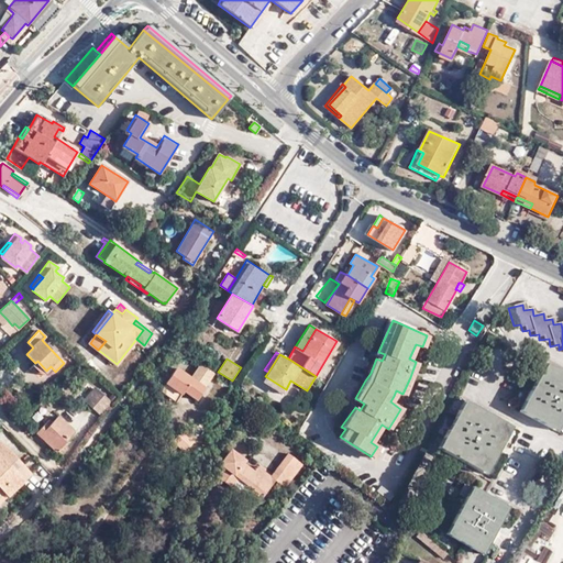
[(37,361),(35,363),(45,373),(46,371),(37,361)]
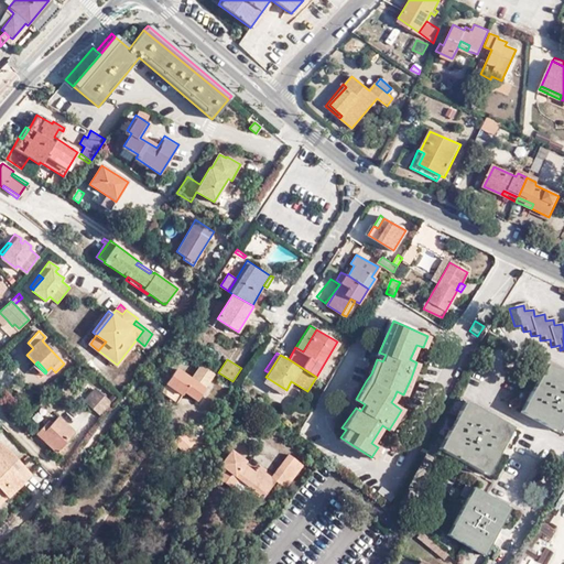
[(545,373),(550,364),(544,361),(539,371),(545,373)]
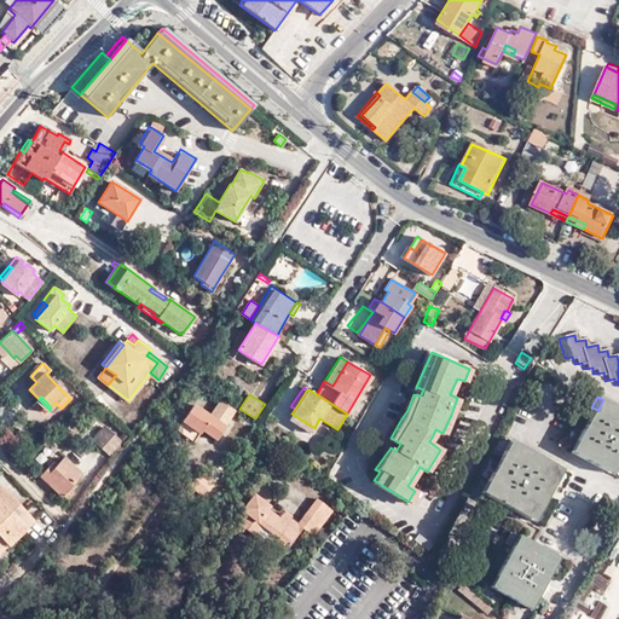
[(613,457),(618,460),(618,458),(618,408),(603,399),(599,410),(591,408),(576,438),(582,441),(577,452),(607,469),(613,457)]
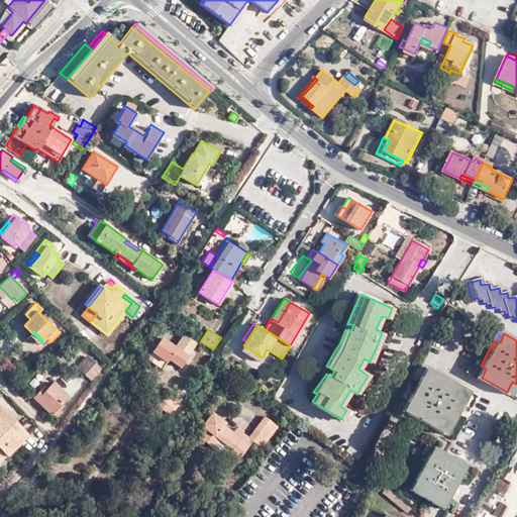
[(195,342),(184,334),(175,347),(161,338),(151,350),(166,360),(168,358),(180,366),(187,356),(185,355),(195,342)]
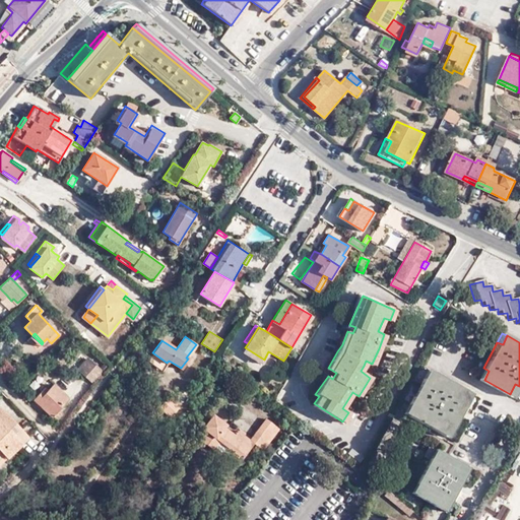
[(261,364),(264,360),(245,347),(243,351),(261,364)]
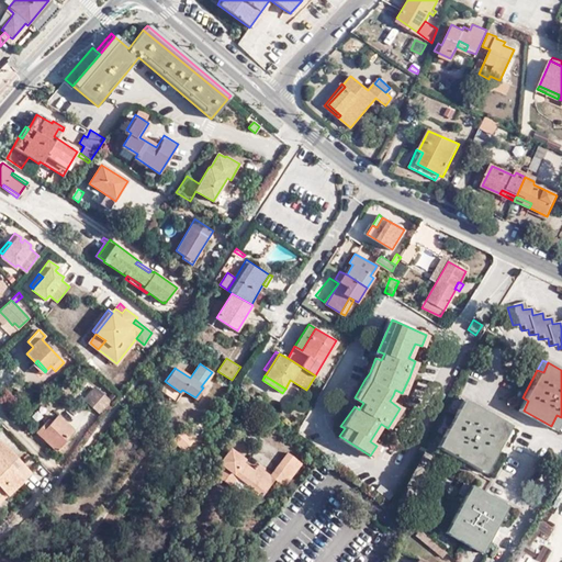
[(93,388),(85,398),(98,411),(108,400),(93,388)]
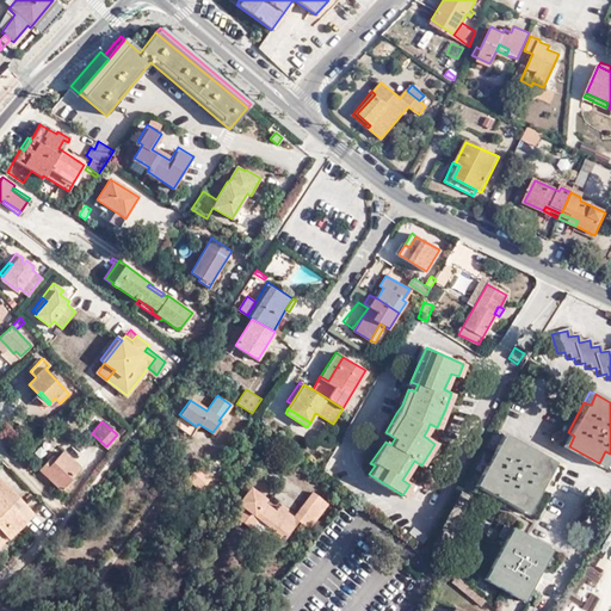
[(563,443),(569,446),(574,436),(568,432),(563,443)]
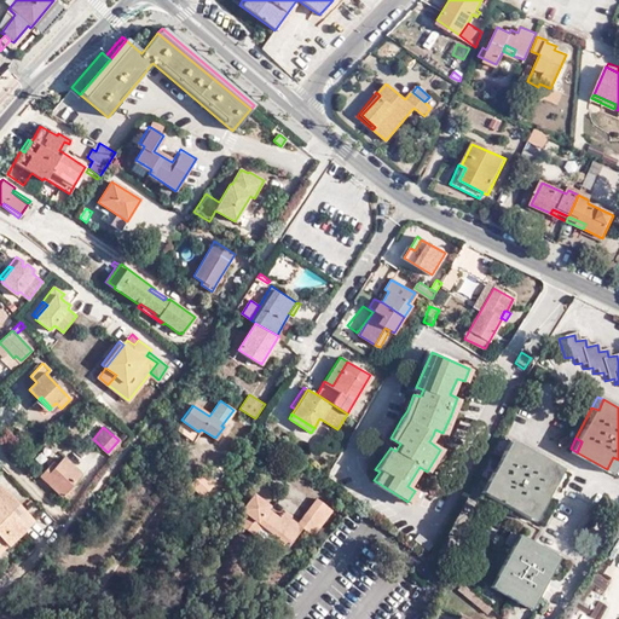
[(509,453),(514,443),(510,440),(504,451),(509,453)]
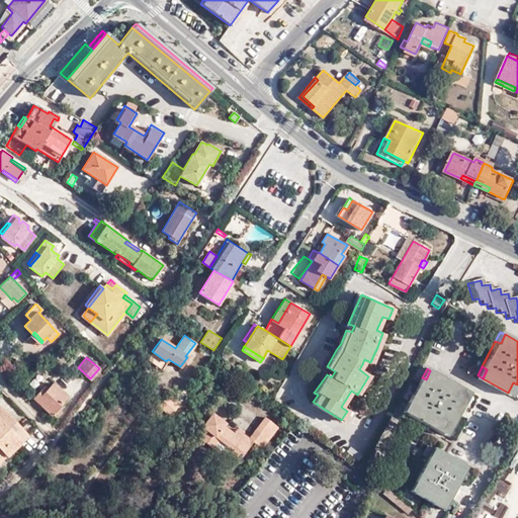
[(462,399),(467,390),(430,370),(426,379),(422,377),(409,403),(412,405),(407,414),(443,433),(448,424),(452,426),(459,414),(466,401),(462,399)]
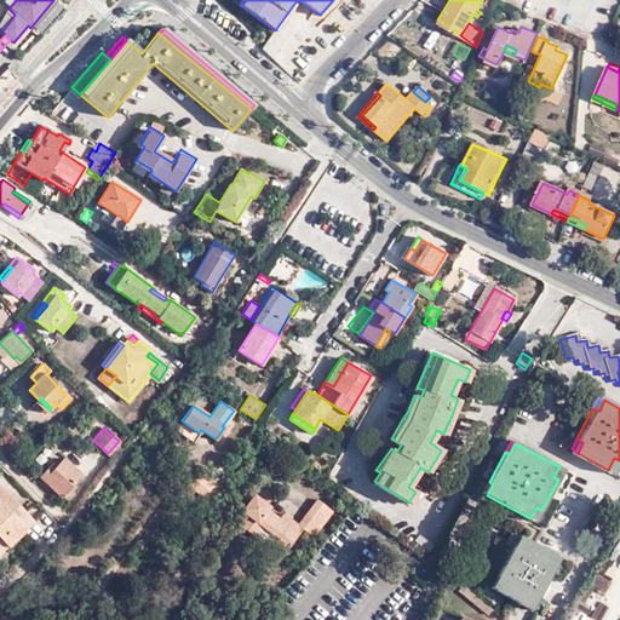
[(57,464),(57,465),(53,469),(50,465),(40,476),(67,501),(74,493),(69,488),(81,475),(63,458),(57,464)]
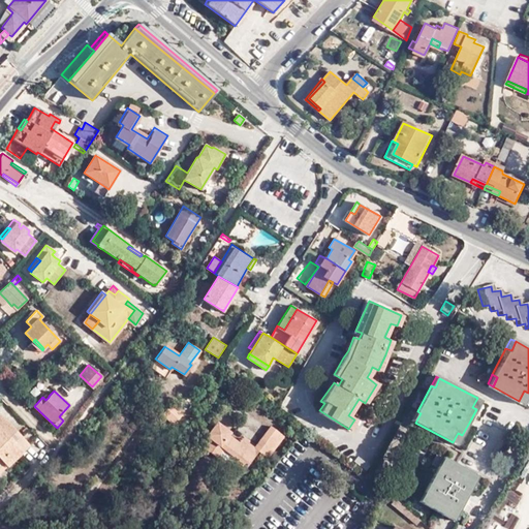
[(524,403),(528,393),(524,391),(519,401),(524,403)]
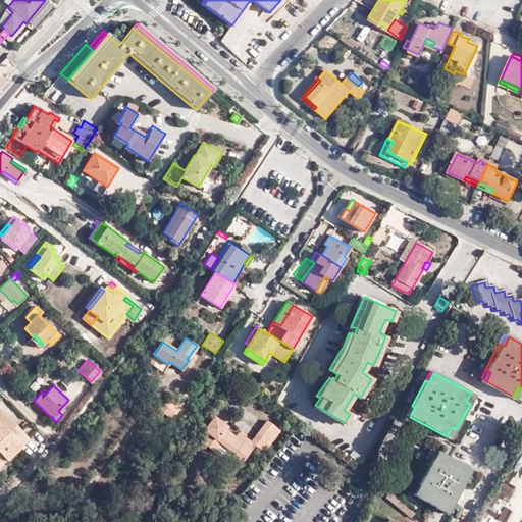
[(475,395),(471,393),(466,402),(470,404),(475,395)]
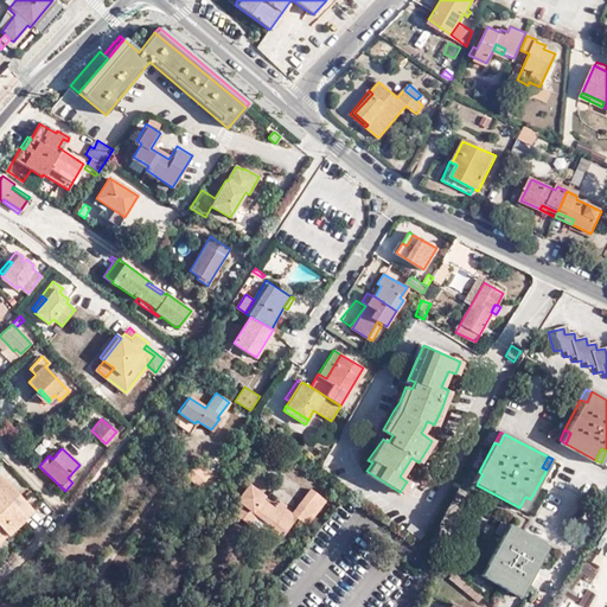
[(483,474),(479,472),(473,483),(477,485),(483,474)]
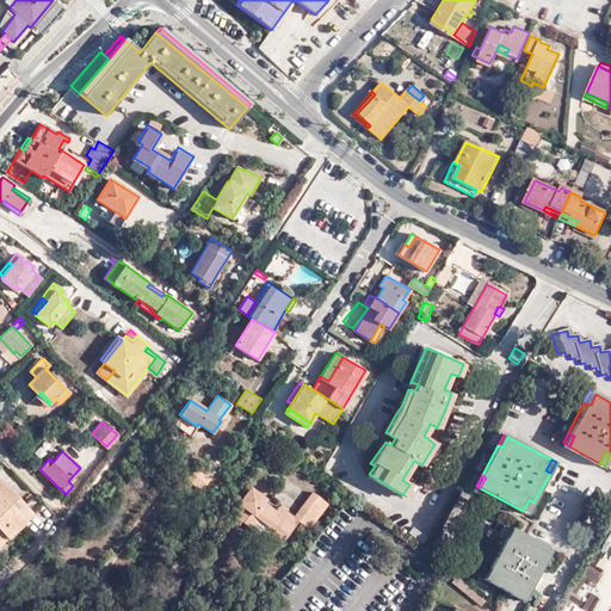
[(0,537),(2,536),(6,539),(28,518),(23,514),(28,510),(0,483),(0,537)]
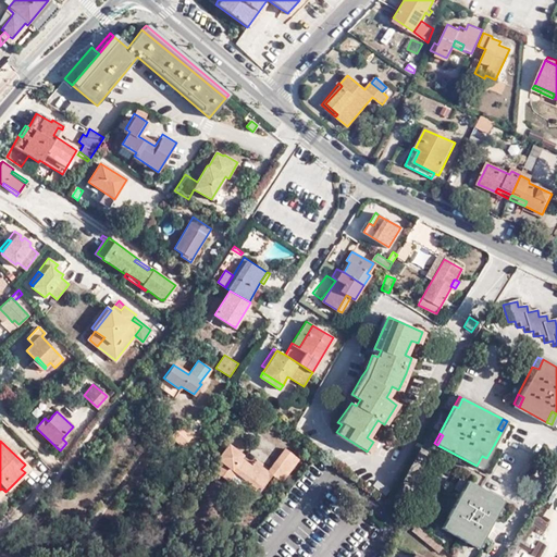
[(254,495),(267,478),(250,465),(239,456),(242,454),(229,442),(217,456),(222,460),(214,469),(226,479),(230,474),(234,470),(249,482),(244,487),(254,495)]
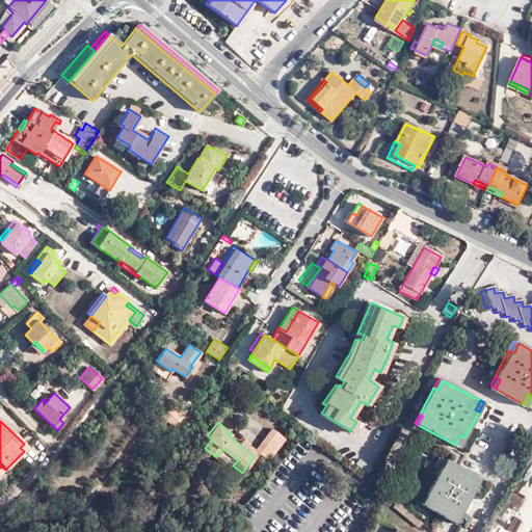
[(255,449),(259,452),(262,455),(268,448),(273,452),(285,437),(272,427),(255,449)]
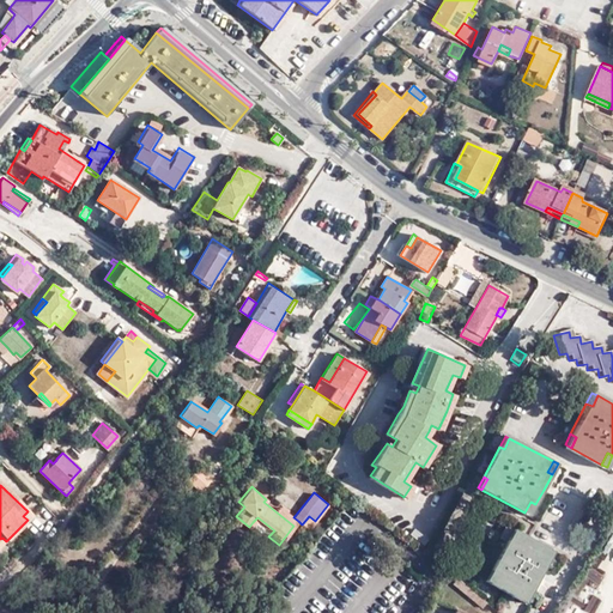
[(529,515),(535,504),(530,502),(525,513),(529,515)]
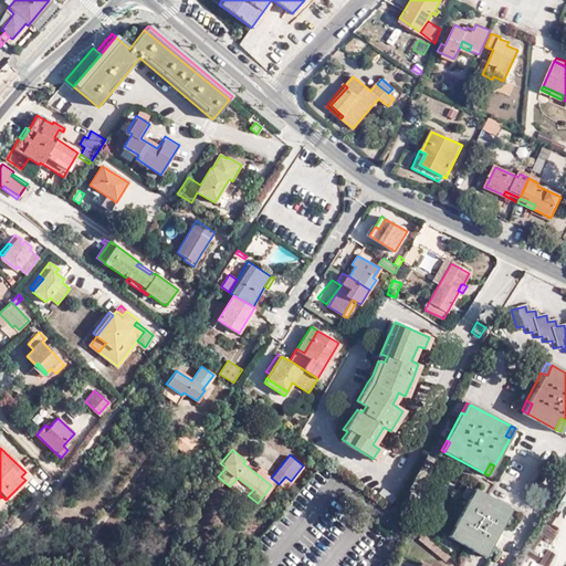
[(254,472),(271,485),(275,481),(271,478),(259,467),(254,472)]
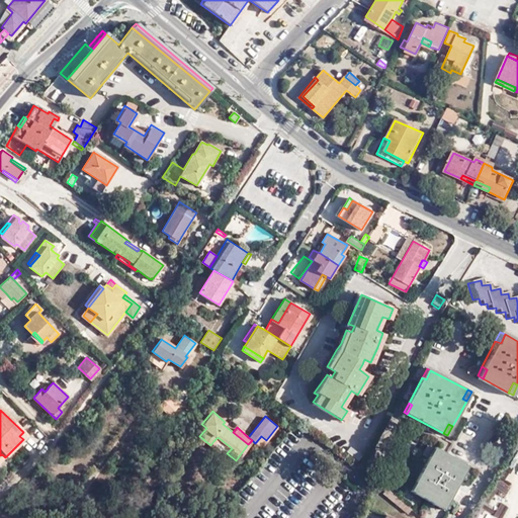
[(261,436),(255,443),(260,447),(266,440),(261,436)]
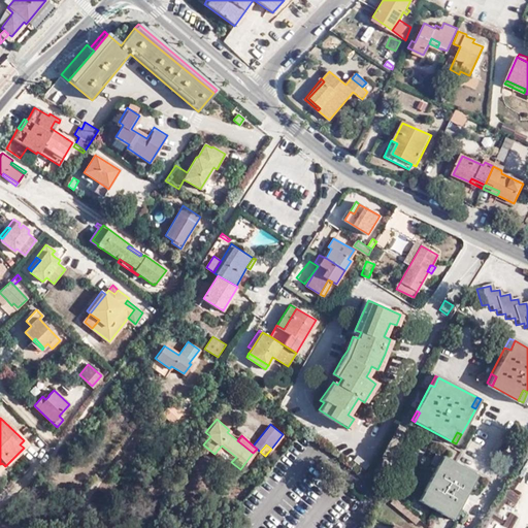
[(231,462),(236,457),(222,446),(218,450),(231,462)]
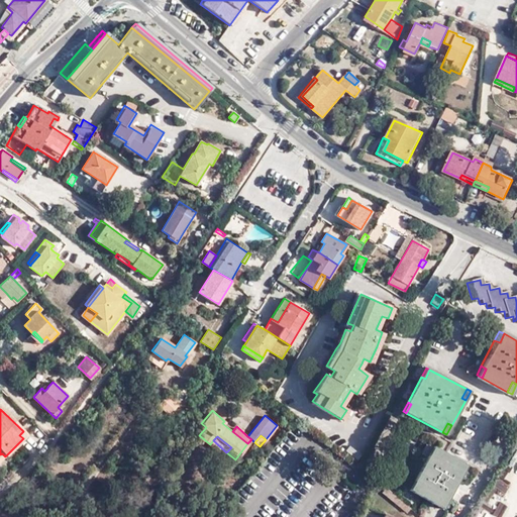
[(434,446),(428,456),(433,458),(438,448),(434,446)]
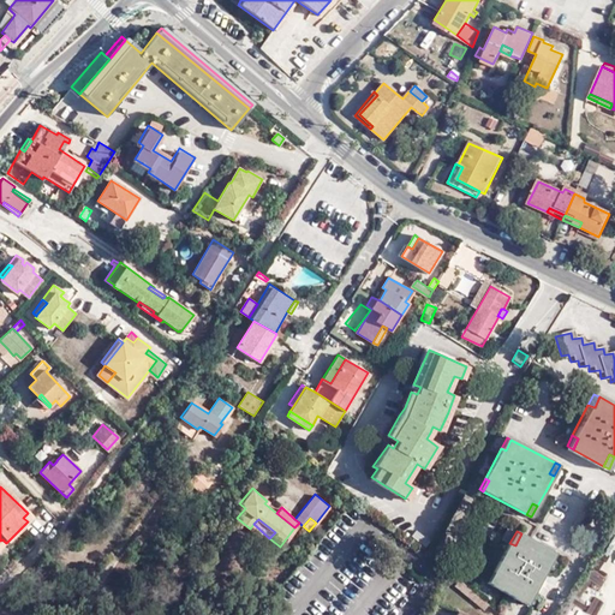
[(515,545),(509,543),(495,572),(500,574),(494,586),(525,603),(531,591),(536,593),(544,579),(551,565),(547,562),(553,550),(521,533),(515,545)]
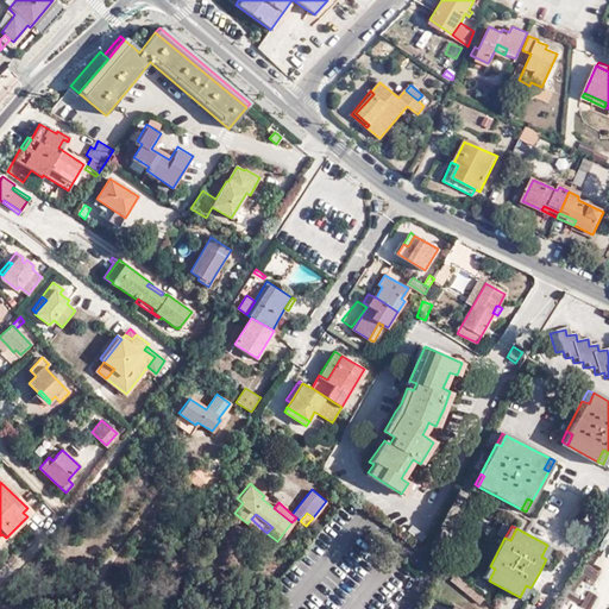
[(552,547),(547,545),(541,557),(546,559),(552,547)]
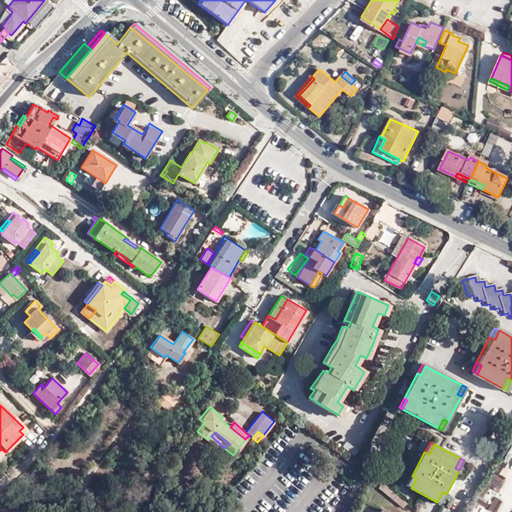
[(416,478),(412,476),(406,485),(411,488),(416,478)]
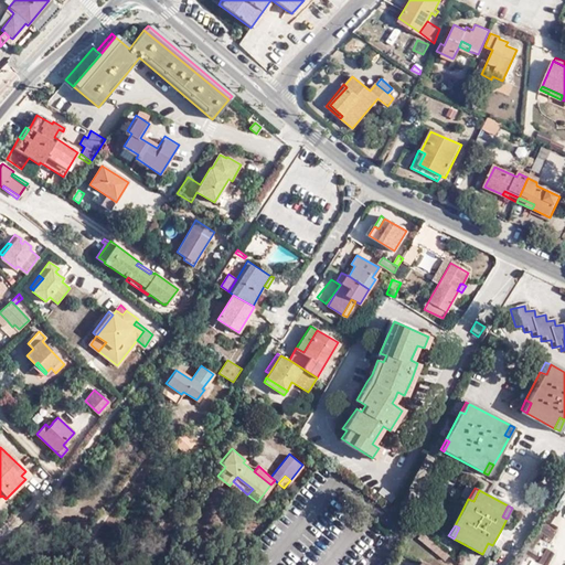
[(450,554),(423,533),(418,537),(446,560),(450,554)]
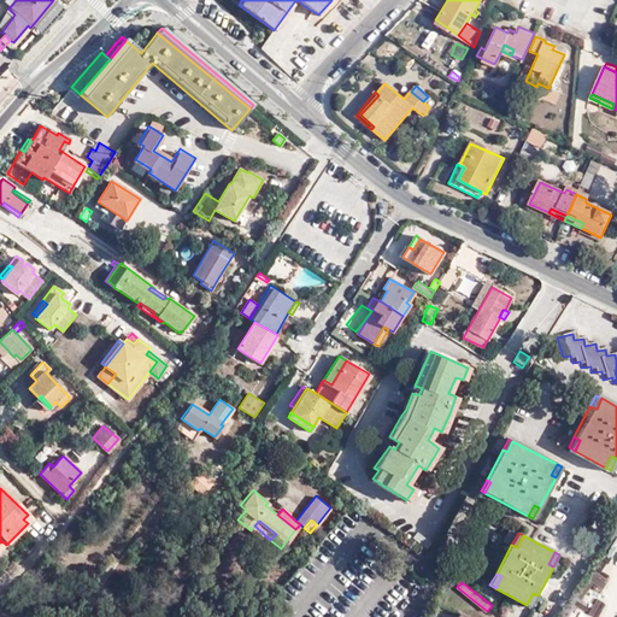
[(533,593),(527,605),(532,609),(538,595),(533,593)]
